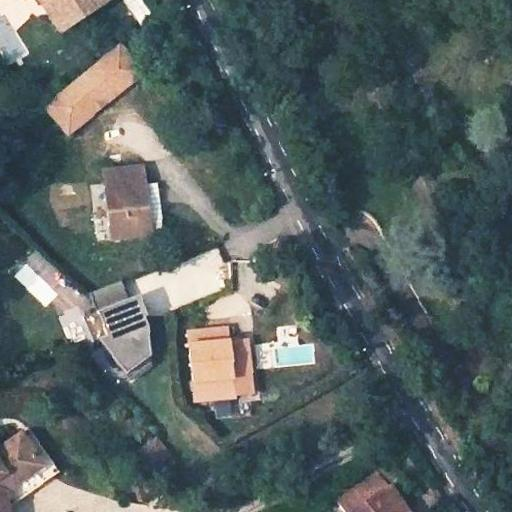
[(130,34),(54,97),(76,124),(152,60),(130,34)]
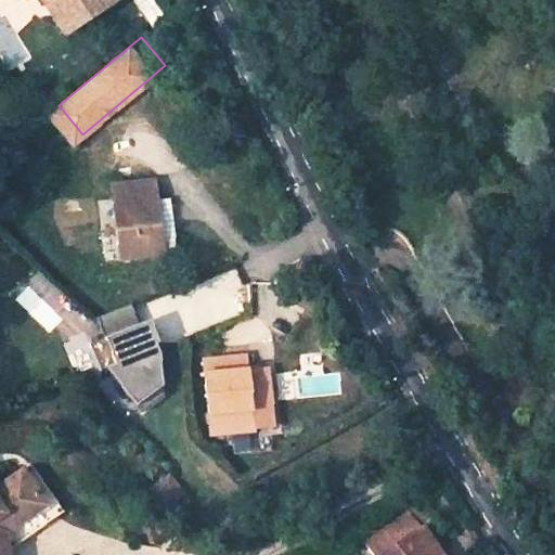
[(152,181),(108,185),(116,259),(159,255),(159,253),(153,195),(152,181)]
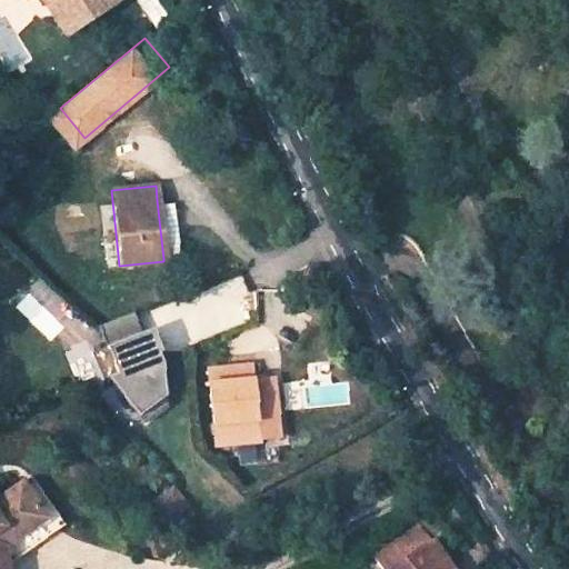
[(157,200),(163,259),(183,257),(178,198),(157,200)]
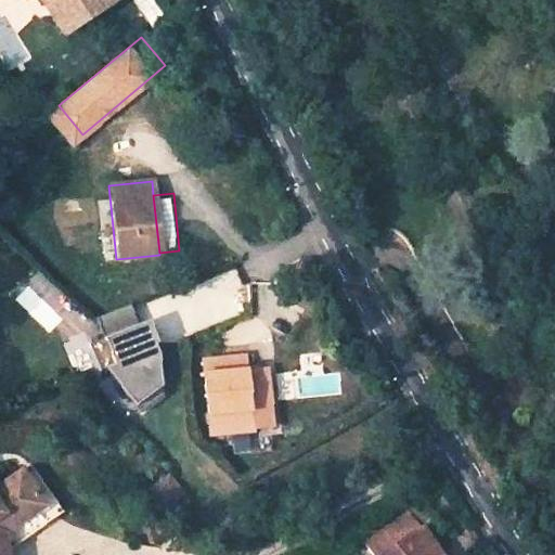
[(50,333),(77,307),(36,265),(9,291),(50,333)]
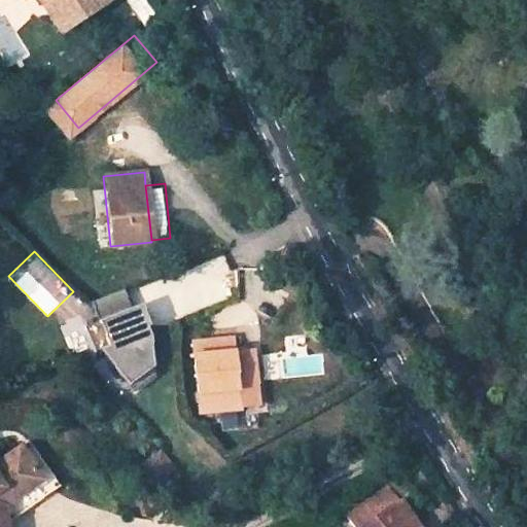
[(149,326),(152,325),(144,304),(133,308),(126,289),(93,302),(101,321),(111,346),(102,349),(131,386),(155,366),(153,336),(149,326)]
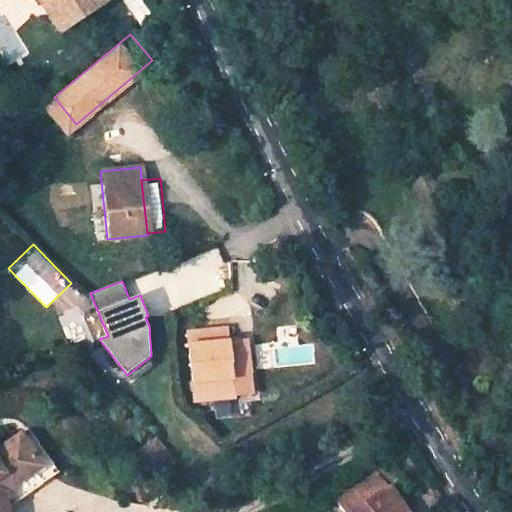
[(108,336),(98,312),(83,318),(93,342),(99,339),(108,336)]
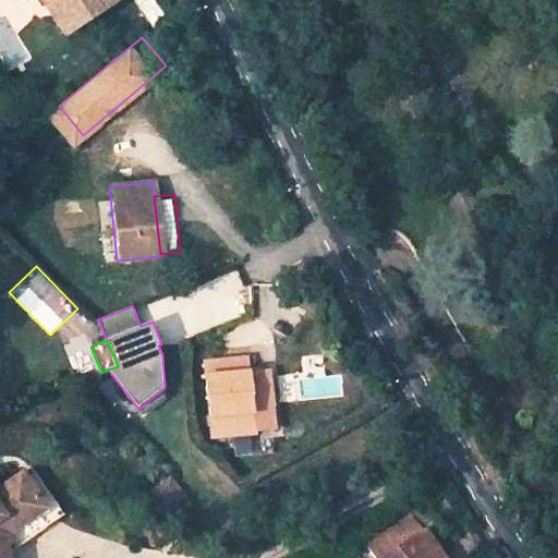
[(244,373),(243,361),(203,364),(210,437),(251,434),(250,431),(270,428),(265,372),(244,373)]
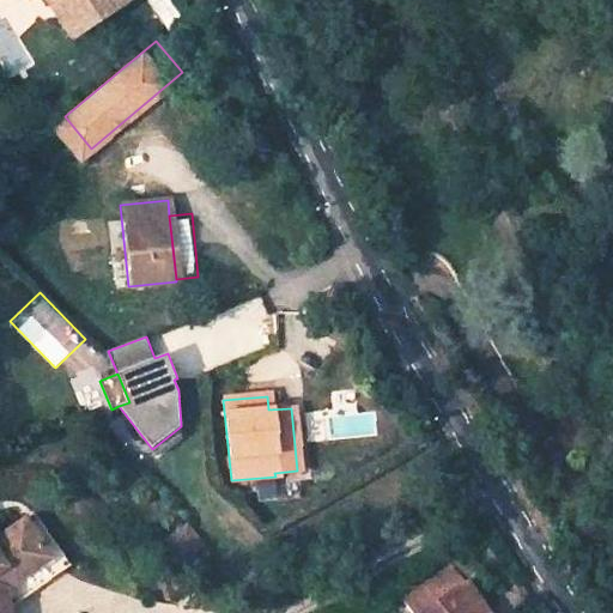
[(0,612),(6,612),(1,580),(44,546),(17,510),(0,523),(0,612)]
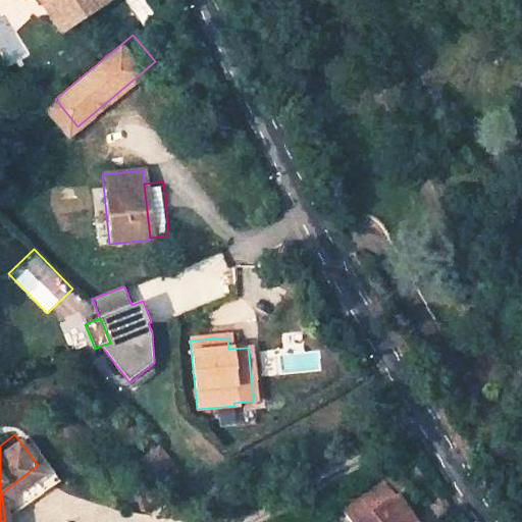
[(416,521),(396,494),(357,521),(416,521)]
